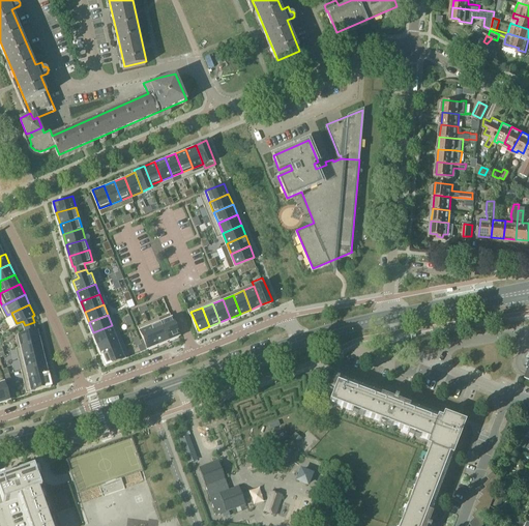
[(172,315),(162,320),(169,339),(180,333),(172,315)]
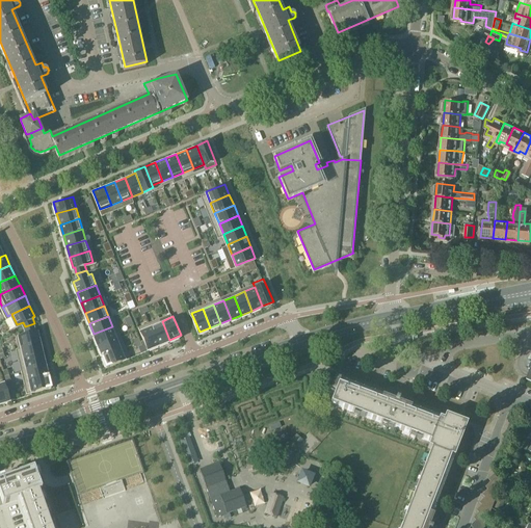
[(169,340),(162,321),(152,325),(159,344),(169,340)]
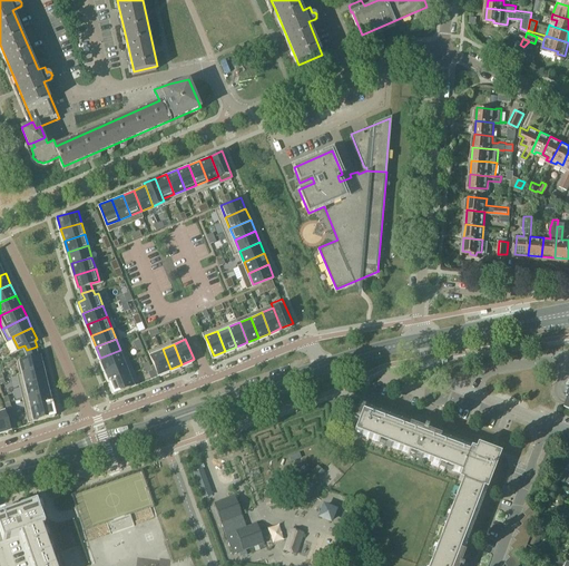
[(37,347),(27,350),(28,357),(20,359),(23,371),(45,366),(41,353),(39,354),(37,347)]
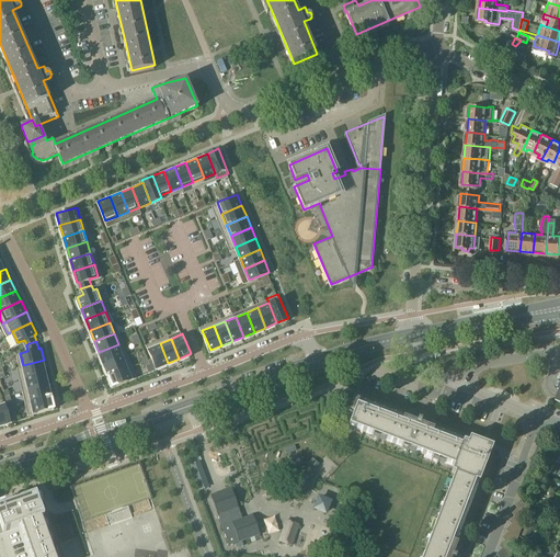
[(168,363),(160,343),(148,348),(157,367),(168,363)]
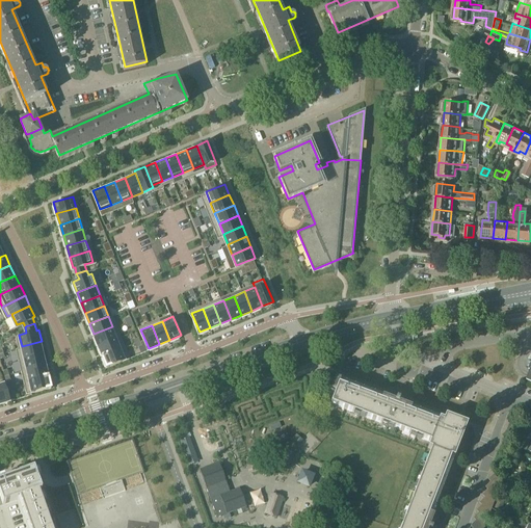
[(116,337),(112,326),(94,334),(98,344),(116,337)]
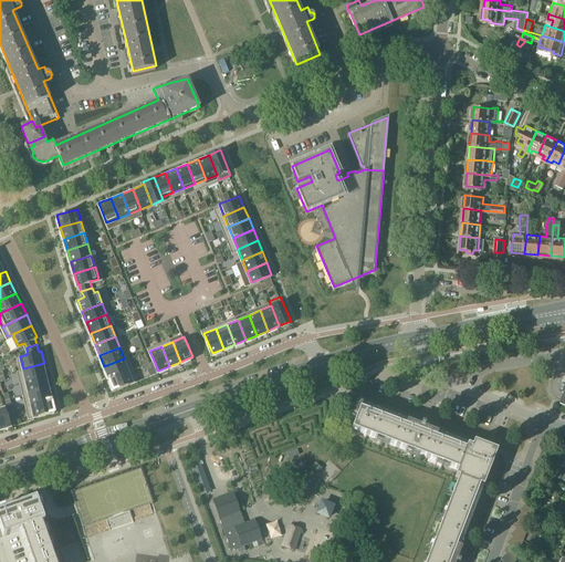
[(129,370),(124,358),(104,366),(108,377),(129,370)]
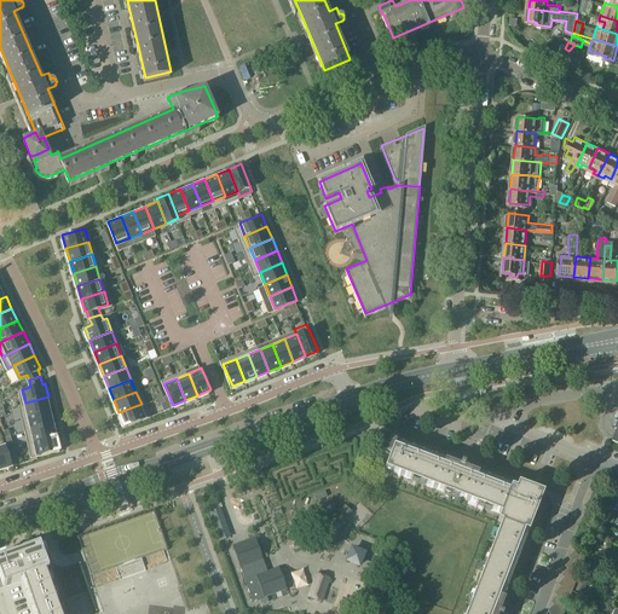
[(19,404),(23,416),(51,410),(48,397),(26,403),(19,404)]
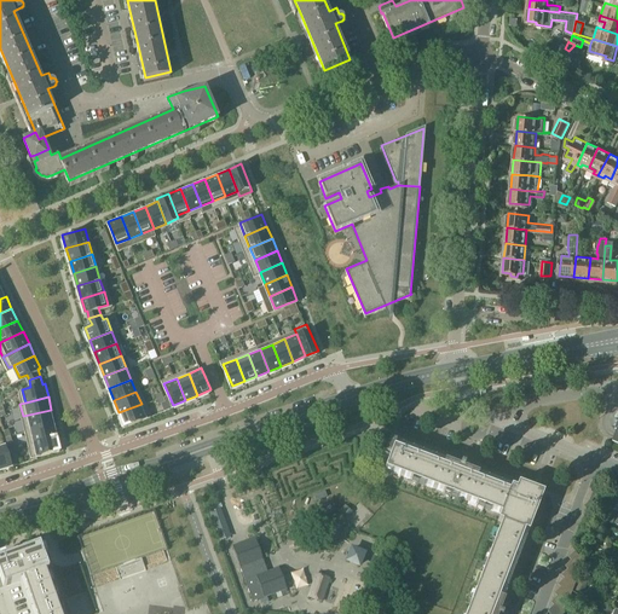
[(151,413),(146,401),(142,404),(119,412),(125,426),(151,413)]
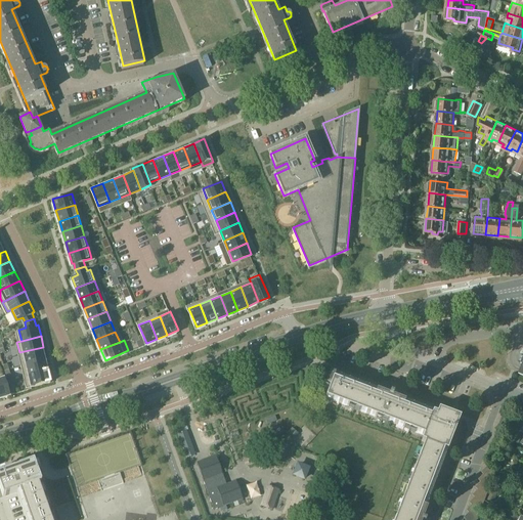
[(19,352),(22,363),(46,357),(43,347),(19,352)]
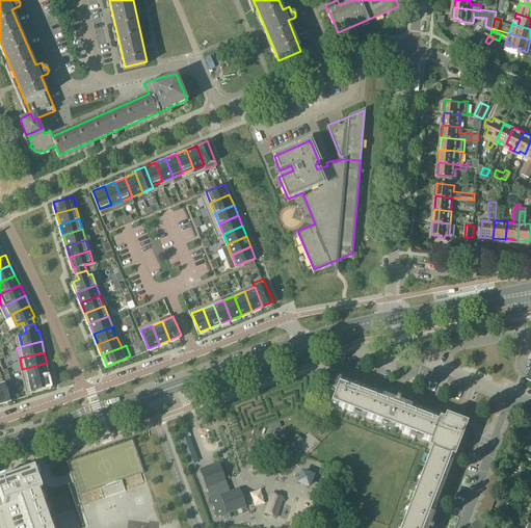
[(25,380),(49,374),(47,363),(22,369),(25,380)]
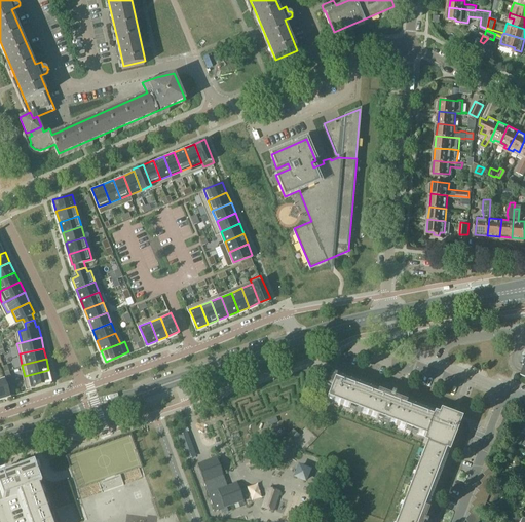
[(27,387),(51,381),(48,370),(25,376),(27,387)]
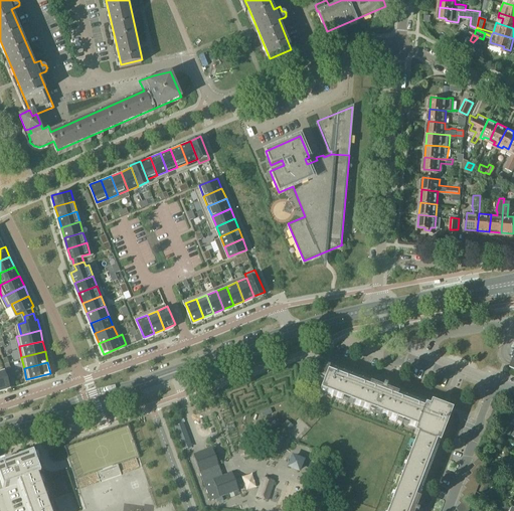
[(370,408),(381,412),(417,427),(424,407),(328,370),(330,367),(324,364),(319,376),(325,378),(321,389),(370,408)]
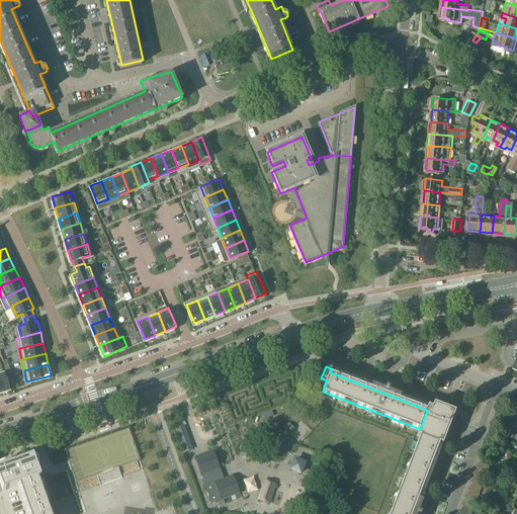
[(5,371),(0,372),(0,392),(10,389),(5,371)]
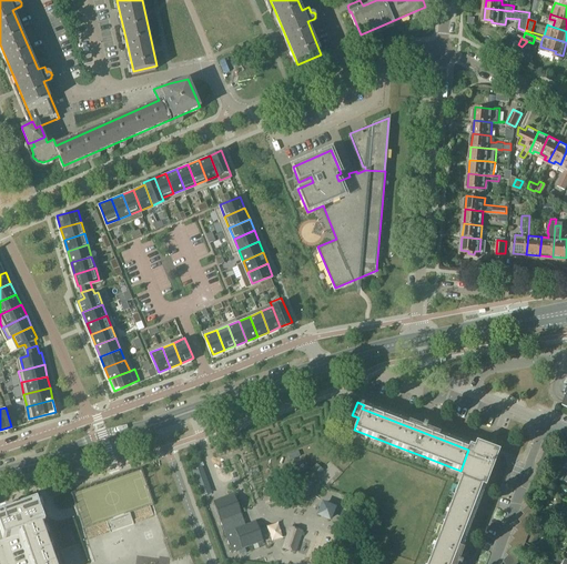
[(462,479),(444,523),(437,542),(433,552),(427,563),(452,563),(483,485),(486,486),(500,451),(477,441),(475,446),(471,445),(468,450),(461,471),(458,477),(462,479)]
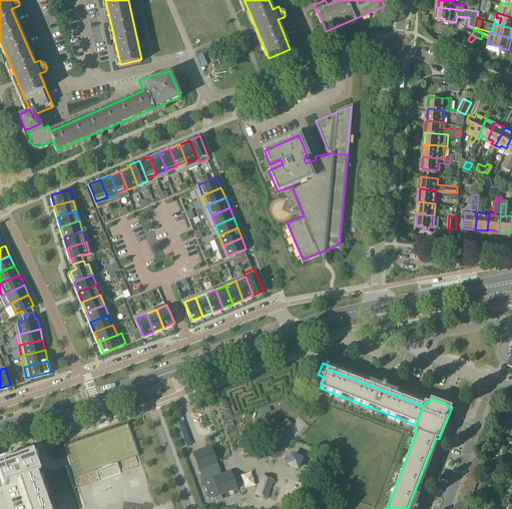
[(127,421),(65,443),(76,474),(139,452),(127,421)]
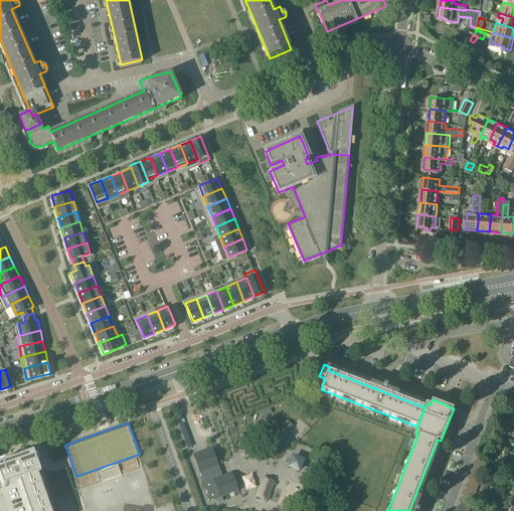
[(487,443),(483,454),(488,456),(492,444),(487,443)]
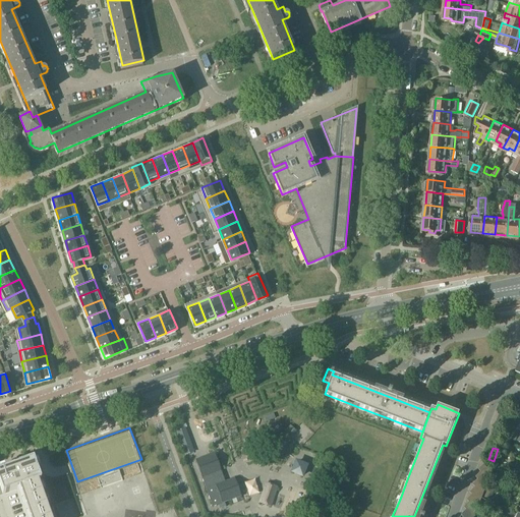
[(224,479),(214,451),(194,458),(205,486),(215,483),(224,479)]
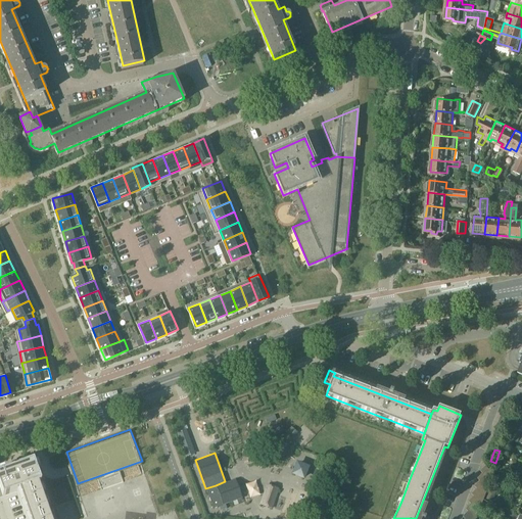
[(36,457),(0,468),(0,484),(2,490),(19,484),(30,515),(36,513),(53,508),(36,457)]
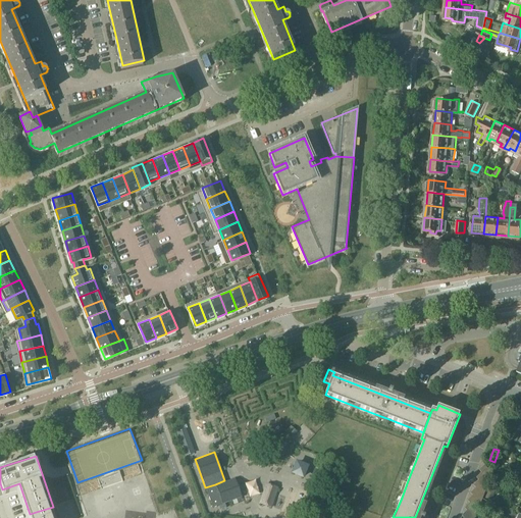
[(486,463),(481,468),(482,472),(489,480),(496,466),(486,463)]
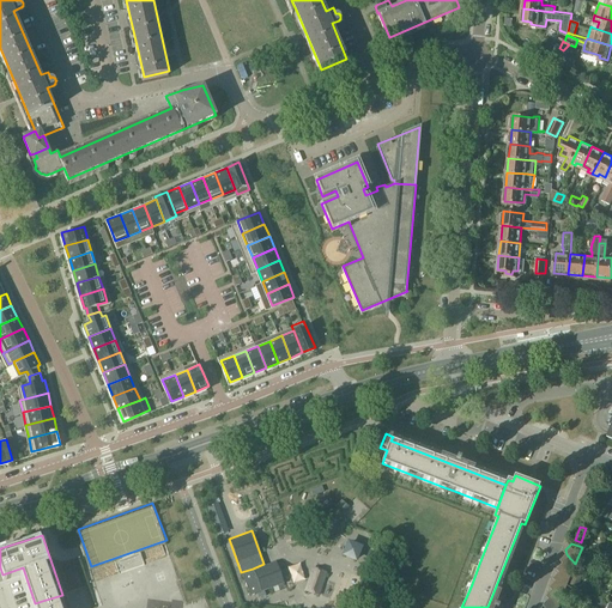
[(567,554),(562,559),(564,561),(573,571),(575,564),(567,554)]
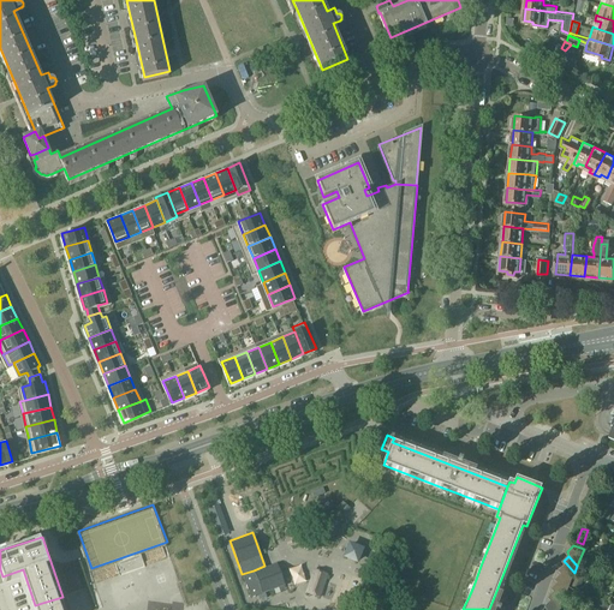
[(276,562),(264,566),(254,570),(263,597),(276,592),(275,586),(284,584),(276,562)]
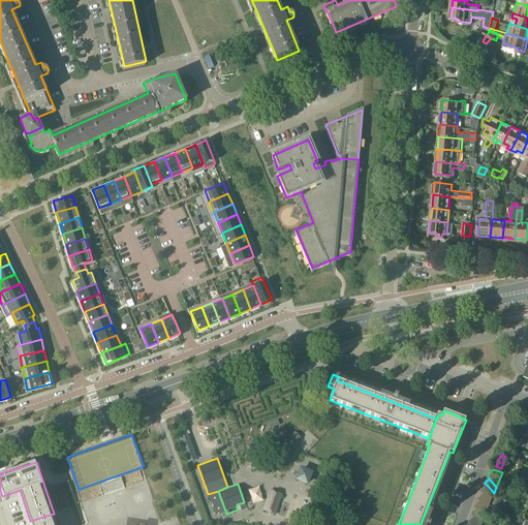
[(487,485),(483,490),(484,493),(491,500),(494,493),(487,485)]
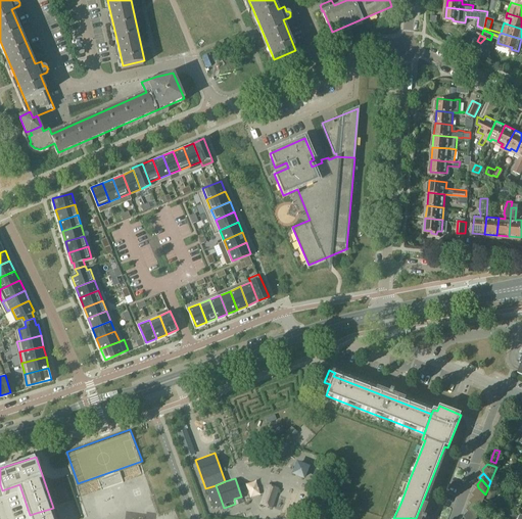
[(274,506),(280,486),(268,482),(261,502),(274,506)]
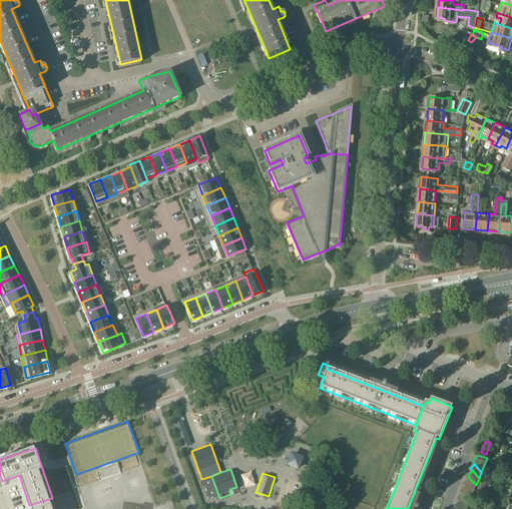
[(469,478),(465,482),(467,484),(473,492),(476,485),(469,478)]
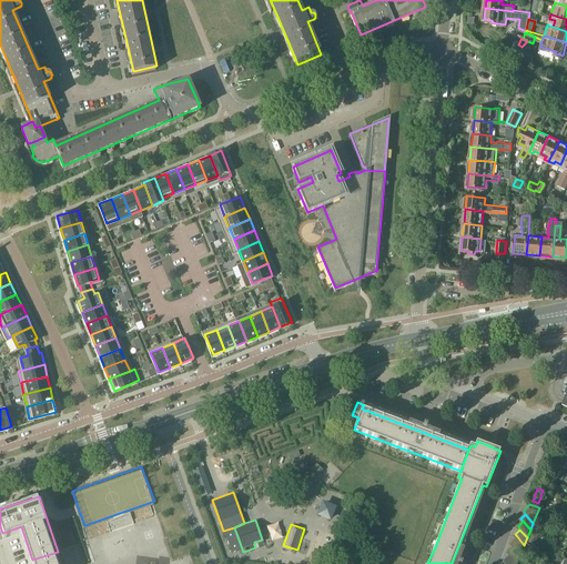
[(512,543),(514,545),(520,553),(524,545),(517,536),(512,543)]
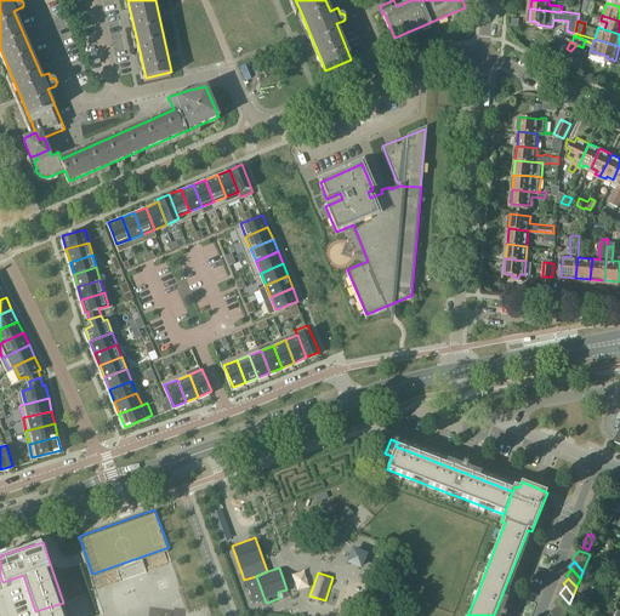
[(556,602),(558,604),(567,612),(569,604),(562,595),(556,602)]
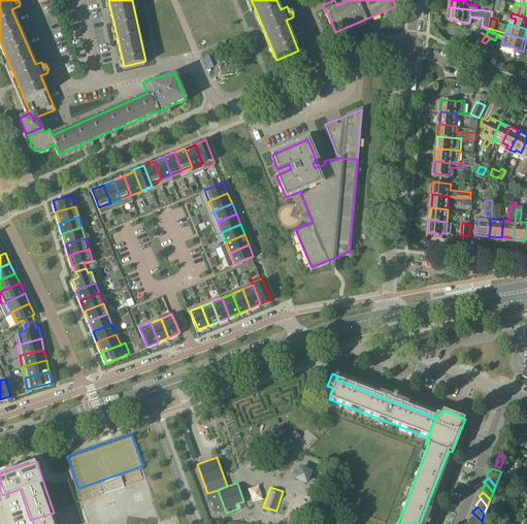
[(469,520),(471,522),(473,523),(480,523),(482,521),(474,514),(469,520)]
